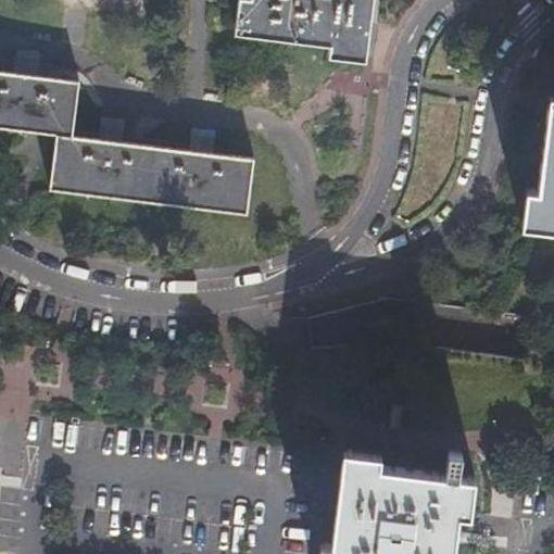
[(240,0),(237,29),(332,42),(330,51),(366,55),(373,0),(240,0)]
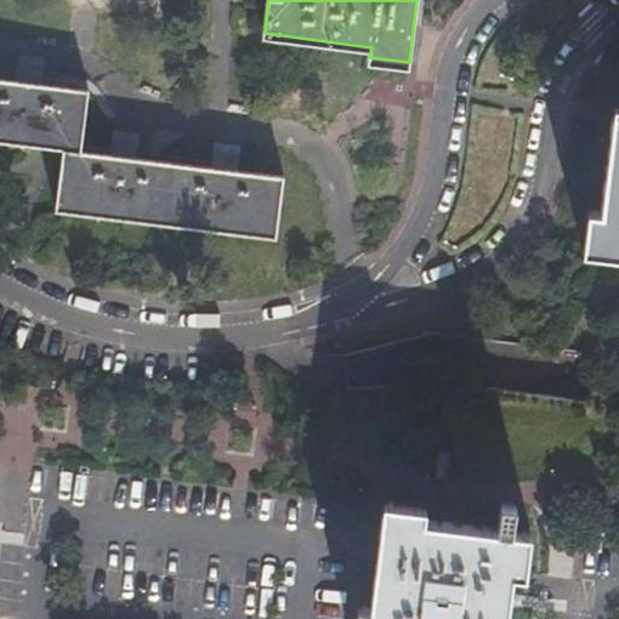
[(0,79),(0,141),(64,149),(57,211),(274,238),(282,177),(231,171),(232,164),(234,165),(236,153),(213,149),(211,162),(214,162),(213,169),(132,158),(134,152),(136,152),(137,140),(117,137),(114,149),(115,149),(114,157),(81,153),(90,92),(39,85),(40,79),(43,79),(44,67),(21,64),(20,77),(22,77),(21,83),(0,79)]
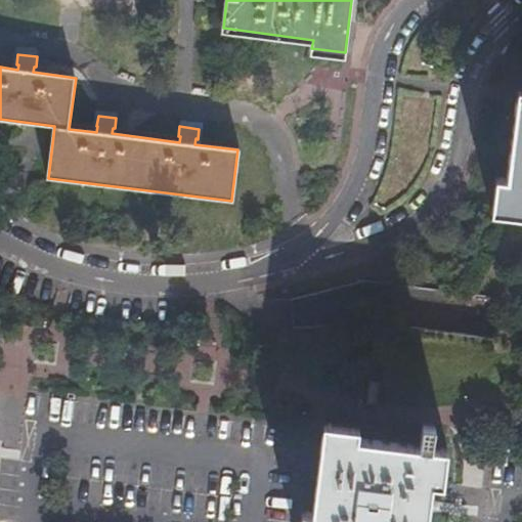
[(521,112),(512,181),(503,179),(498,214),(521,217),(521,112)]
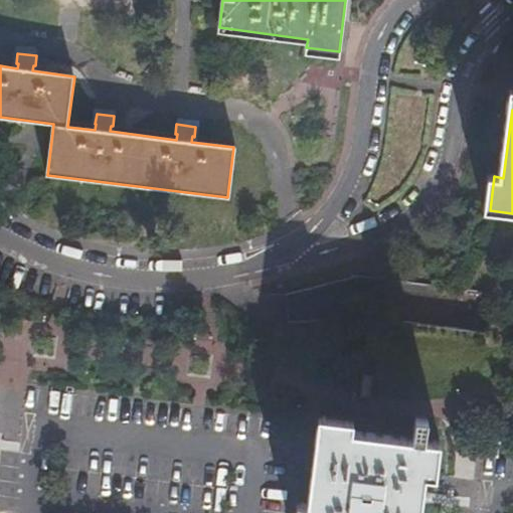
[(367,372),(361,406),(370,408),(376,374),(367,372)]
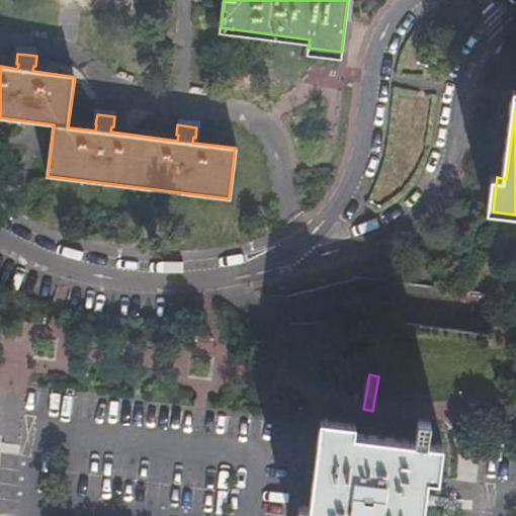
[(466,414),(492,417),(493,408),(485,407),(484,408),(467,406),(466,414)]
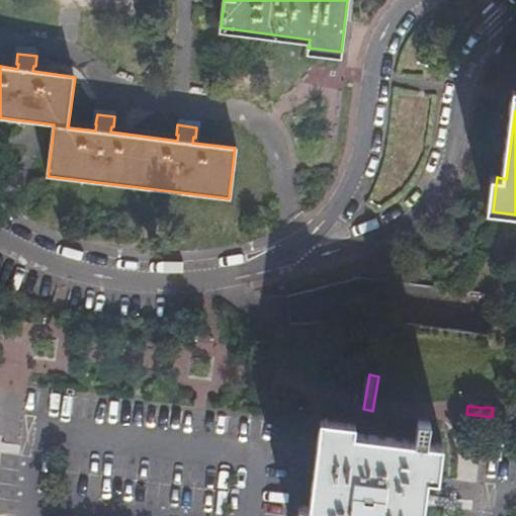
[(421,515),(427,478),(437,479),(442,444),(427,442),(429,420),(417,419),(414,441),(354,434),(355,424),(321,419),(310,509),(299,508),(297,515),(421,515)]
